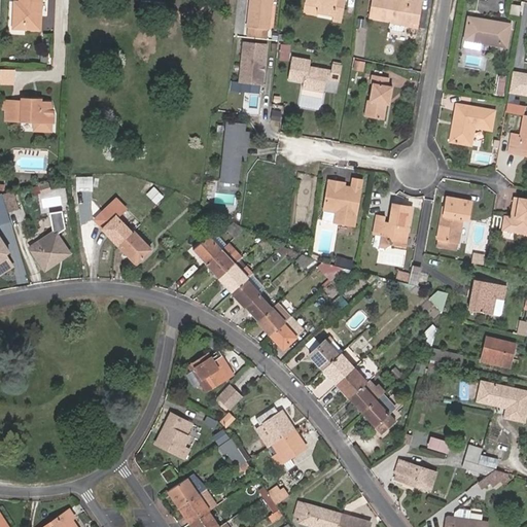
[(20,7),(14,7),(13,29),(41,30),(42,0),(20,0),(20,2),(20,7)]
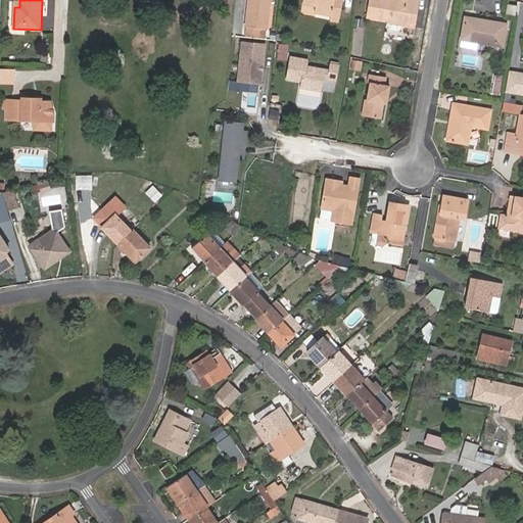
[(266,29),(269,0),(248,0),(246,27),(266,29)]
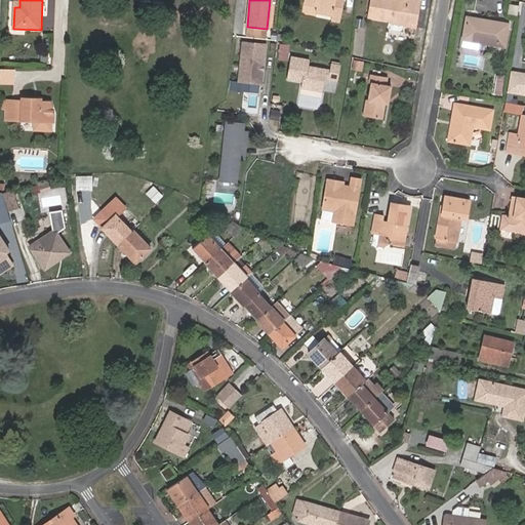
[(339,19),(342,0),(304,0),(304,2),(317,5),(315,10),(332,13),(331,18),(339,19)]
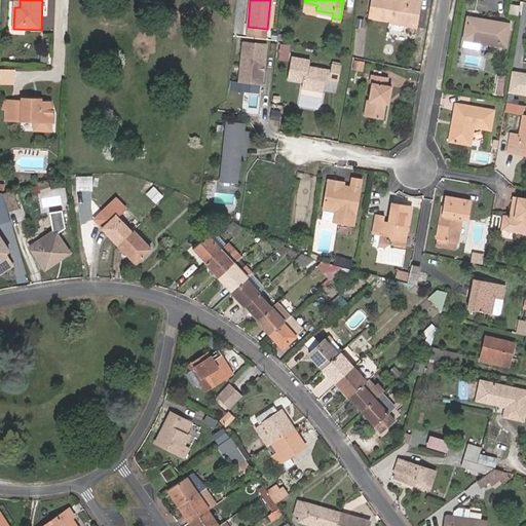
[(416,22),(421,0),(412,0),(413,0),(412,0),(371,0),(369,13),(390,19),(395,20),(403,22),(408,23),(409,20),(416,22)]
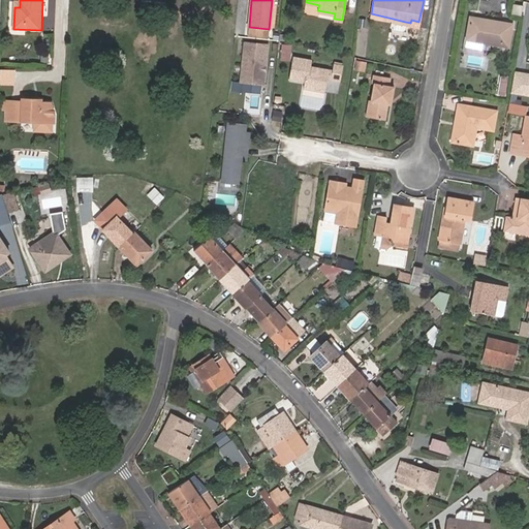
[(511,13),(522,14),(524,5),(514,4),(511,13)]
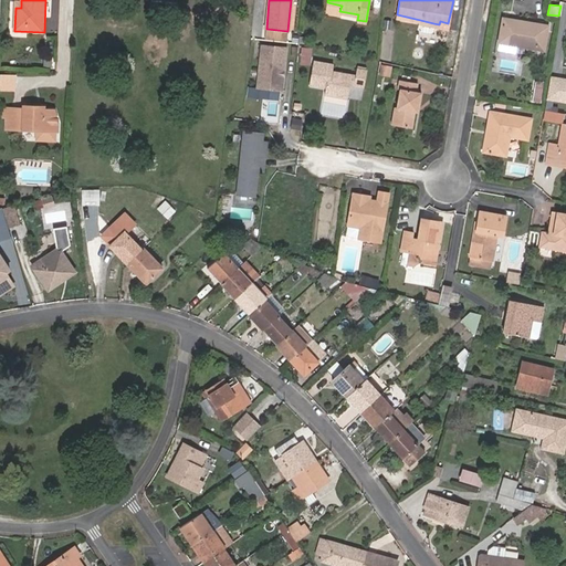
[(544,50),(547,25),(503,18),(500,41),(544,50)]
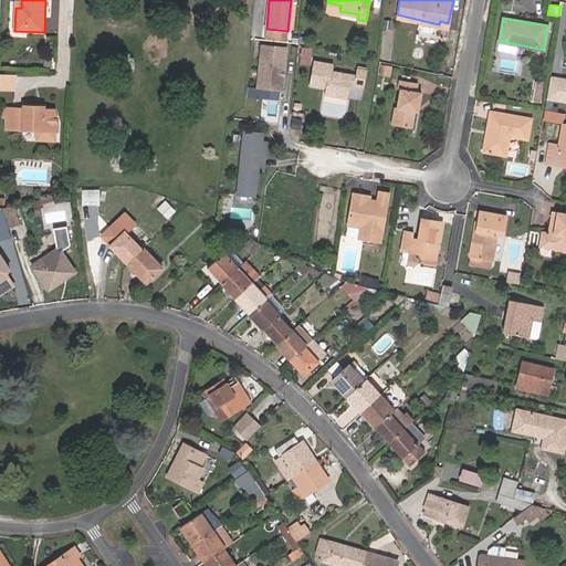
[(433,23),(425,21),(420,20),(419,27),(432,30),(433,23)]
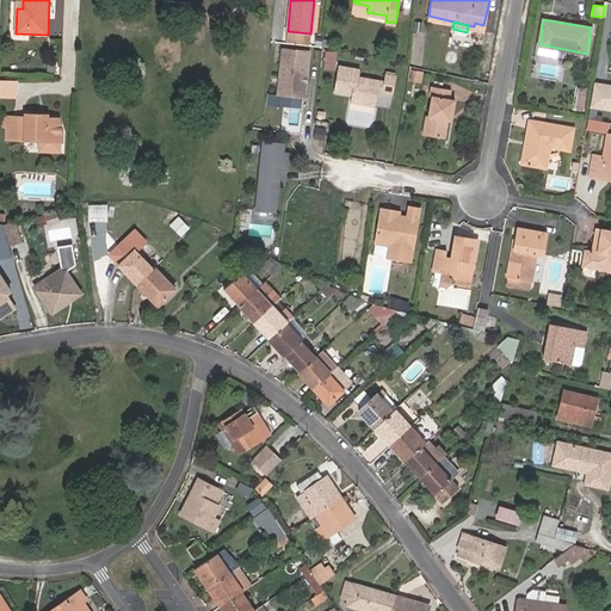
[(310,42),(310,34),(288,31),(287,41),(310,42)]
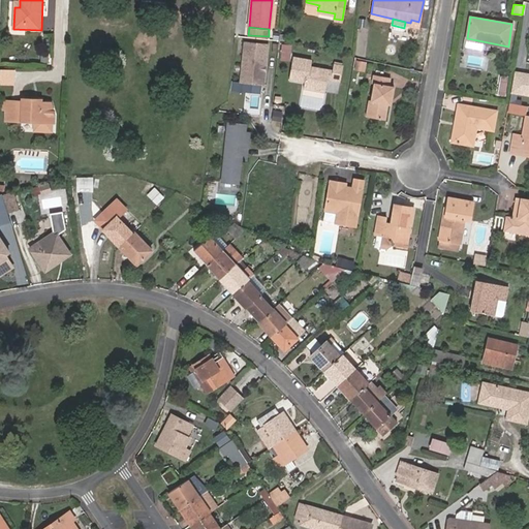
[(267,83),(271,42),(248,40),(243,80),(267,83)]
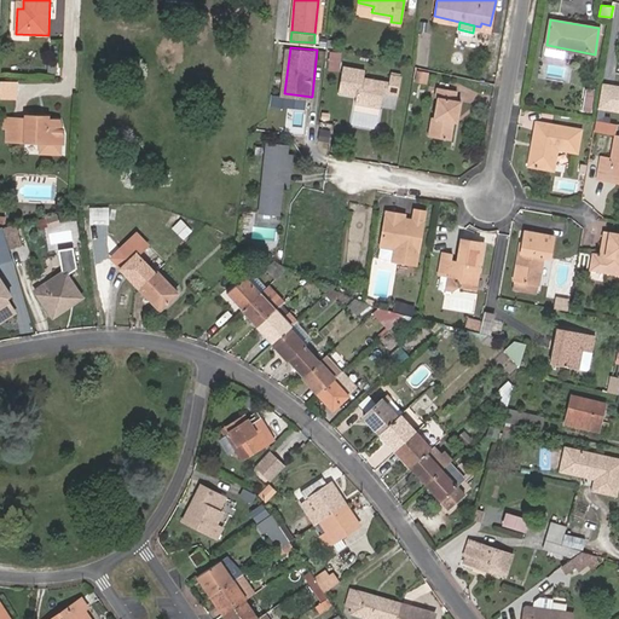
[(341,70),(342,52),(329,51),(328,69),(341,70)]
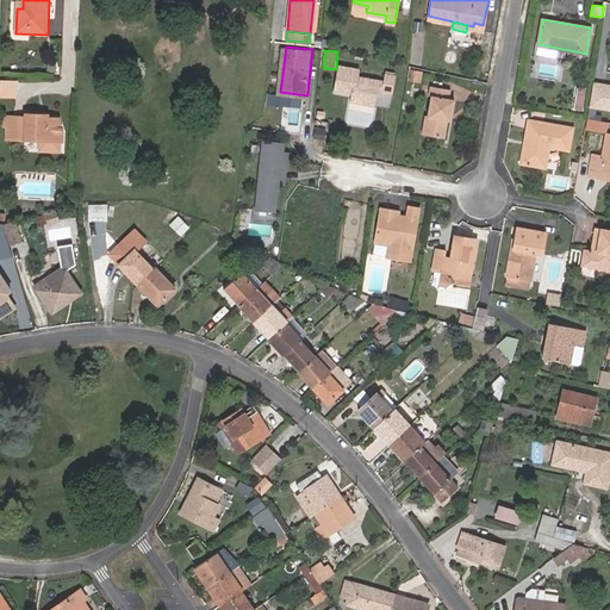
[(377,89),(378,80),(359,75),(360,69),(337,63),(332,89),(349,93),(348,100),(373,106),(377,89)]
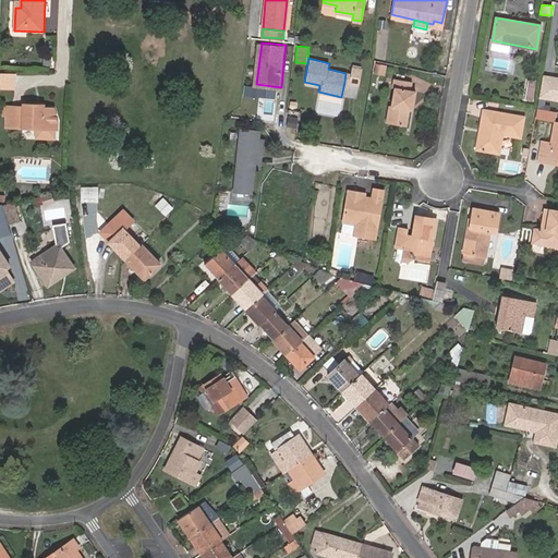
[(384,76),(386,67),(376,64),(374,74),(384,76)]
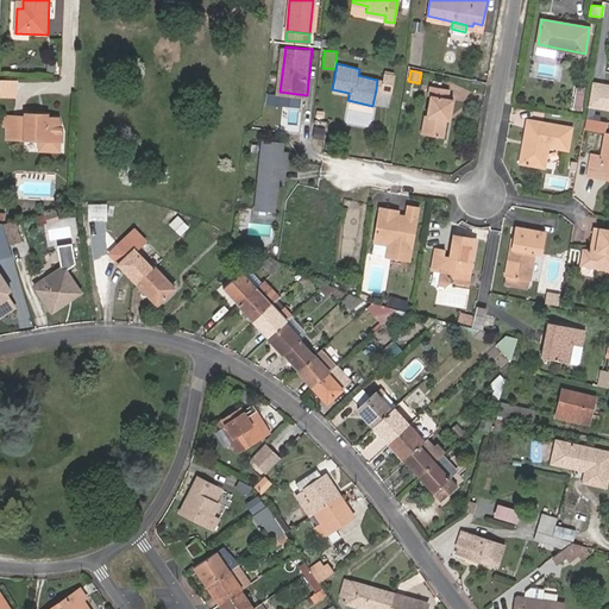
[(381,88),(391,89),(394,75),(383,74),(382,81),(381,88)]
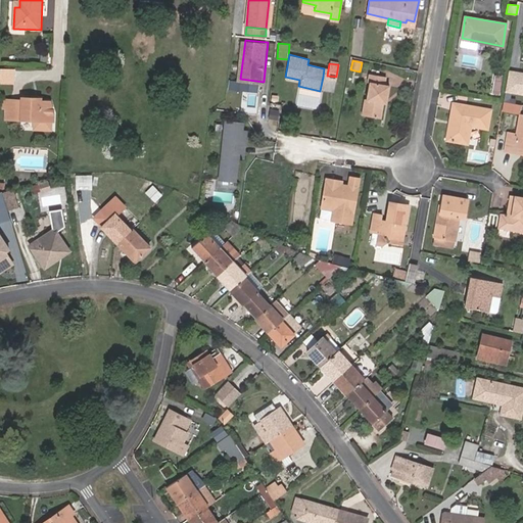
[(522,73),(509,70),(505,92),(522,95),(522,73)]
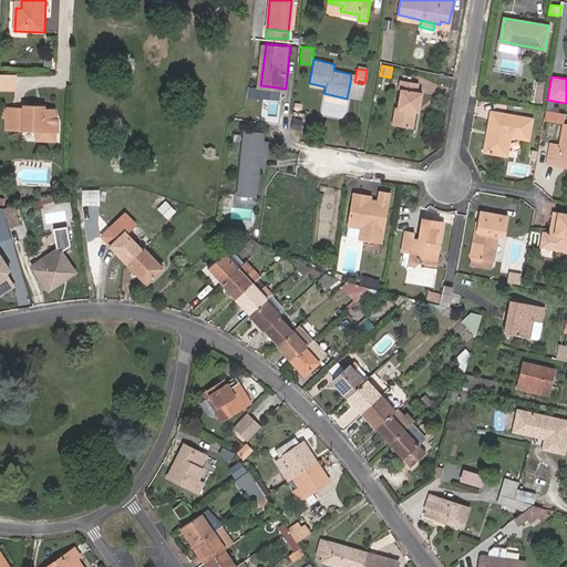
[(400,91),(397,110),(394,109),(391,126),(412,131),(414,114),(418,114),(421,95),(415,94),(418,84),(399,81),(398,90),(400,91)]
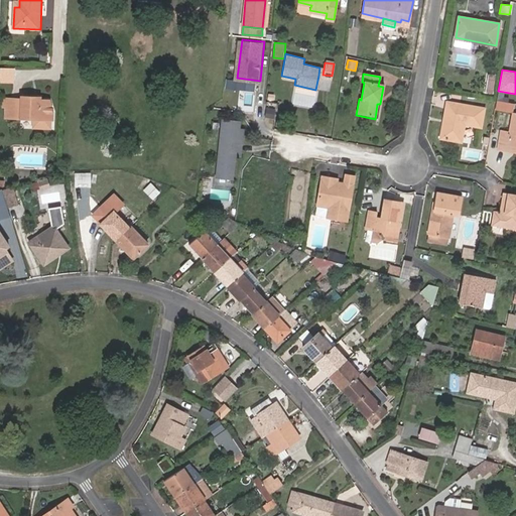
[(495,96),(496,88),(490,87),(488,95),(495,96)]
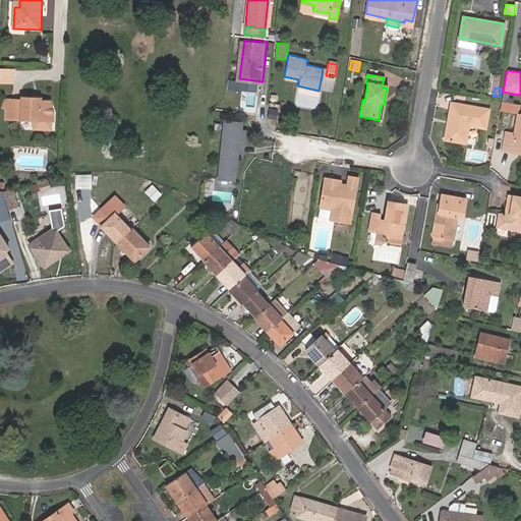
[(297,105),(317,107),(320,91),(298,89),(297,105)]
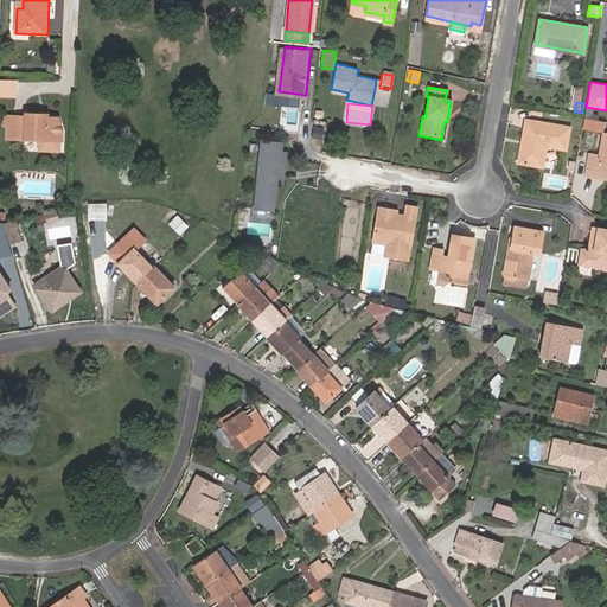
[(55,141),(62,141),(63,131),(62,132),(62,127),(61,117),(50,116),(50,114),(29,114),(27,116),(8,115),(6,158),(21,159),(25,154),(26,140),(42,141),(55,141)]
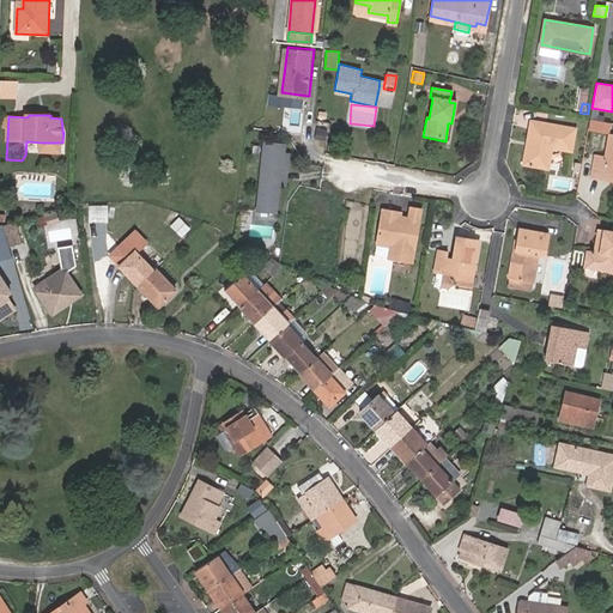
[(605,120),(590,117),(589,127),(604,129),(605,120)]
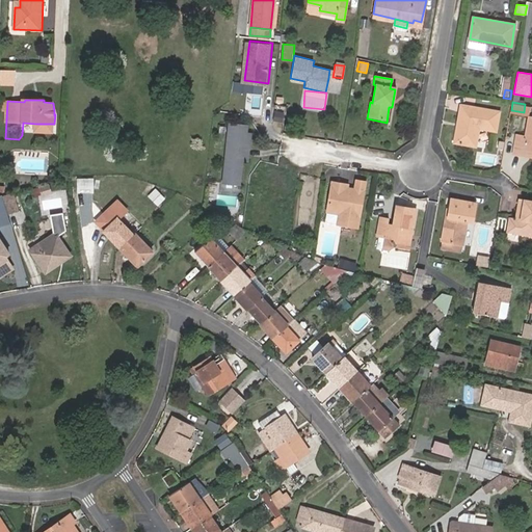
[(460,128),(457,128),(455,142),(478,145),(481,127),(498,130),(501,111),(462,104),(459,121),(462,122),(460,128)]
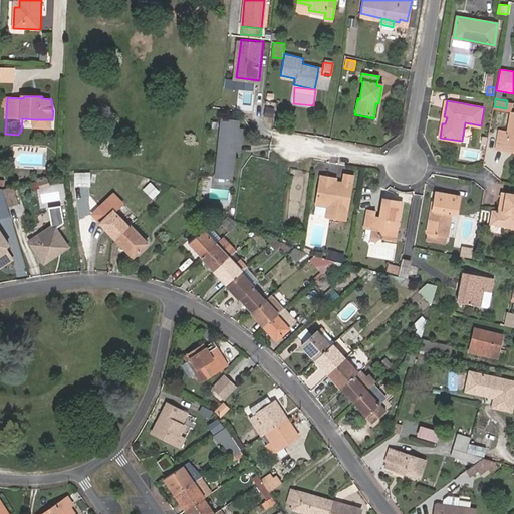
[(272,115),(274,105),(266,104),(264,114),(272,115)]
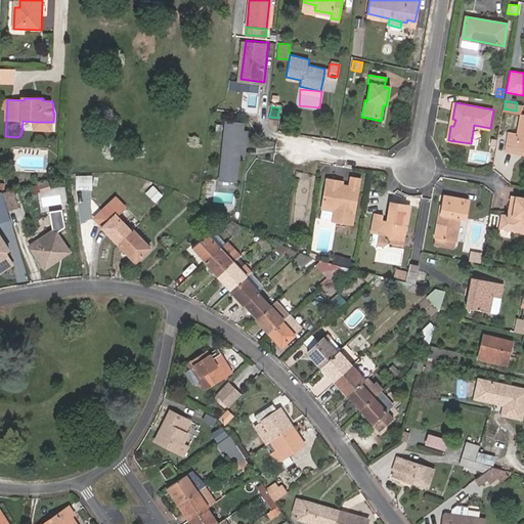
[(507,151),(516,154),(517,149),(523,150),(523,115),(522,115),(518,134),(511,133),(507,151)]
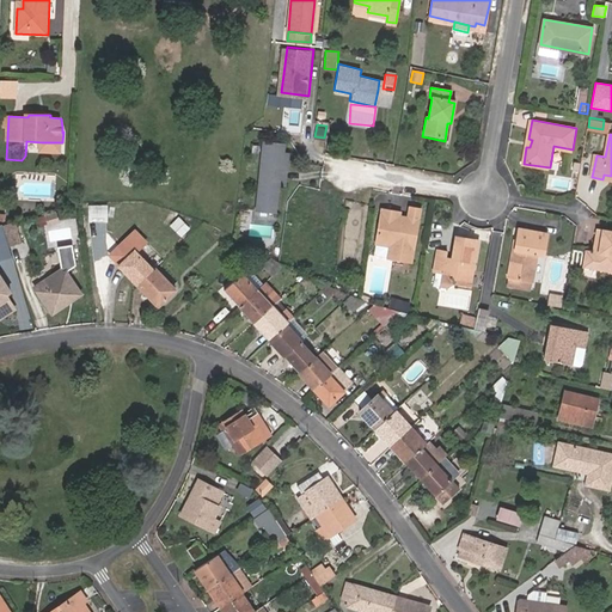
[(276,185),(279,170),(285,171),(287,155),(281,154),(282,146),(263,144),(256,210),(274,213),(276,185)]
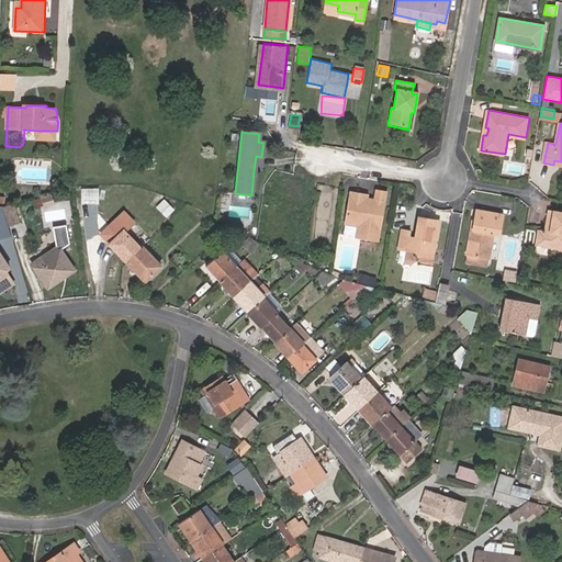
[(375,199),(368,198),(360,195),(361,191),(352,189),(347,222),(361,224),(359,235),(378,238),(385,191),(377,190),(375,199)]
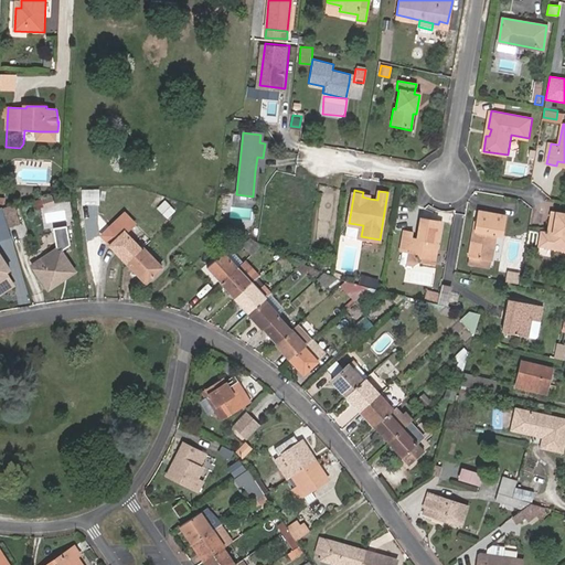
[(44,209),(56,206),(53,194),(41,198),(44,209)]
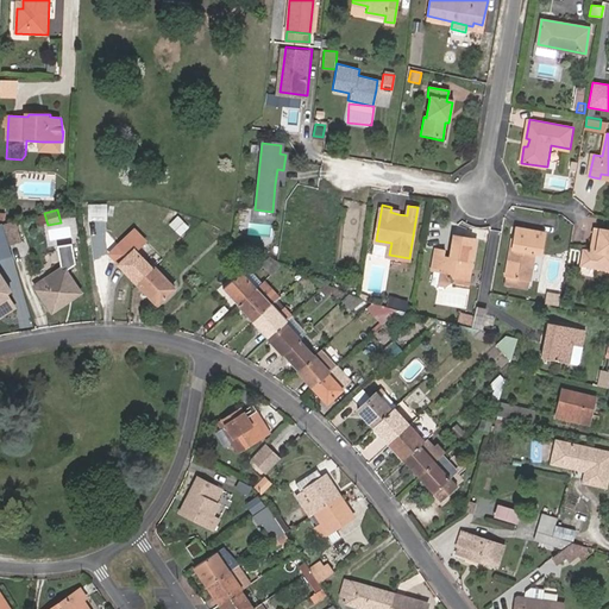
[(181,236),(190,225),(180,214),(169,225),(181,236)]
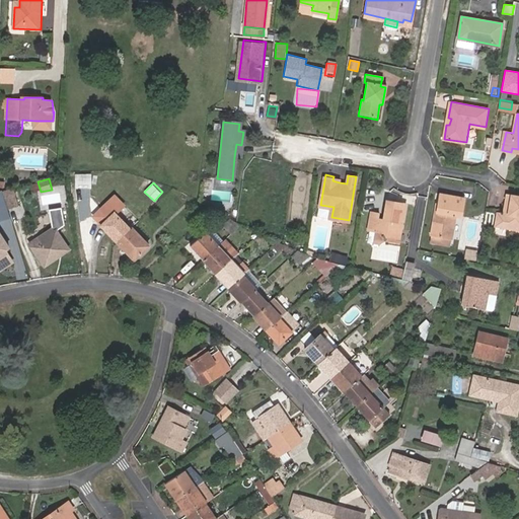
[(19,205),(13,187),(2,190),(8,208),(19,205)]
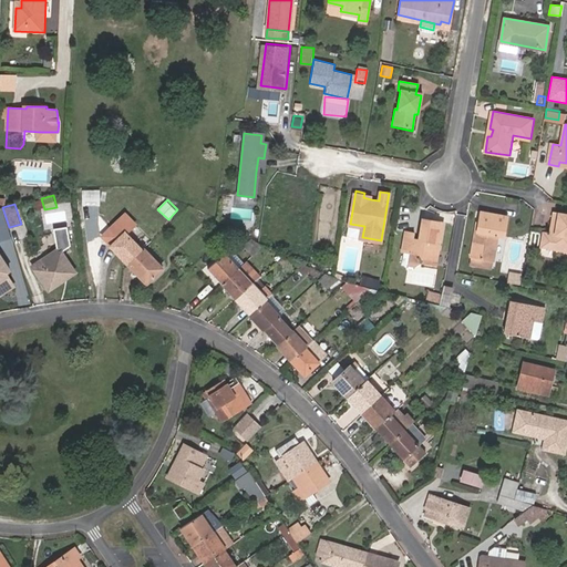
[(471,263),(483,266),(485,257),(493,259),(494,259),(498,234),(505,235),(509,216),(483,210),(481,220),(478,235),(475,235),(472,255),(471,263)]
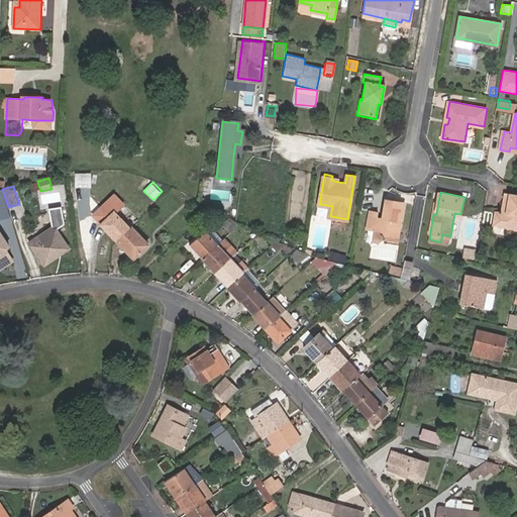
[(507,209),(503,208),(502,212),(496,211),(494,225),(516,229),(516,195),(505,193),(504,202),(508,203),(507,209)]
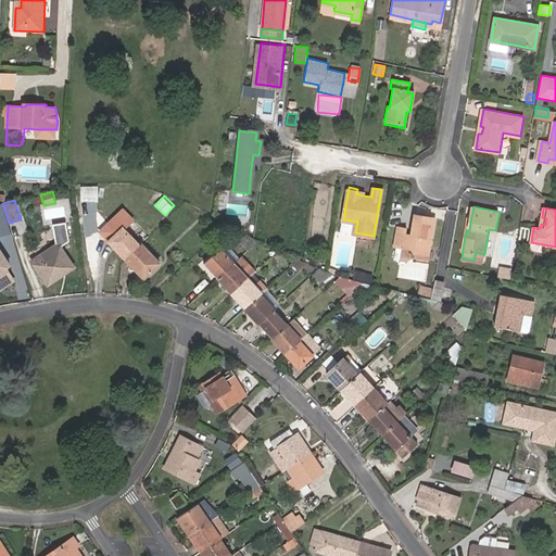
[(436,217),(418,214),(415,214),(412,231),(414,232),(414,235),(411,235),(406,234),(407,228),(397,226),(394,247),(403,248),(403,245),(404,244),(411,250),(408,252),(412,256),(425,258),(427,248),(430,245),(436,217)]
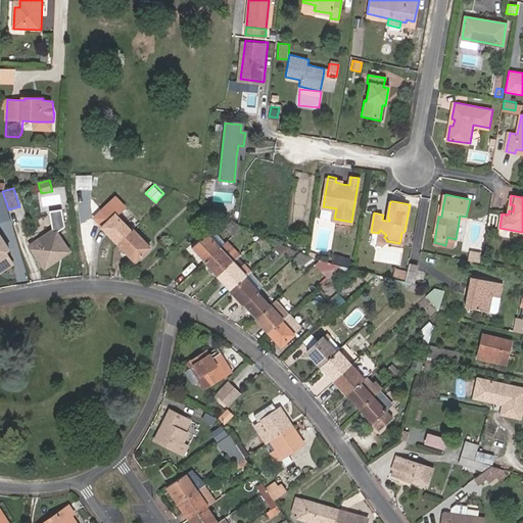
[(102,228),(115,215),(122,208),(114,202),(95,221),(102,228)]
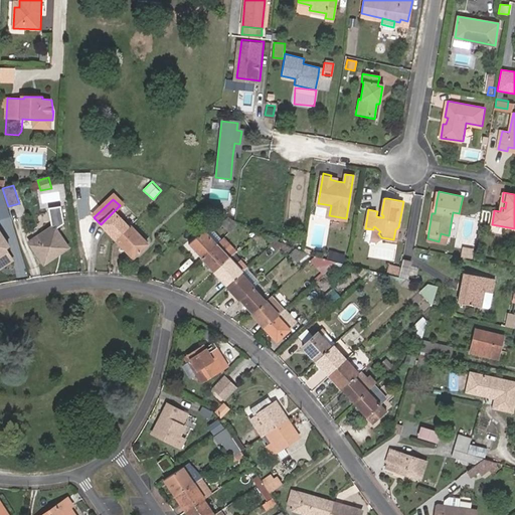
[(64,222),(62,203),(49,205),(52,230),(55,228),(64,222)]
